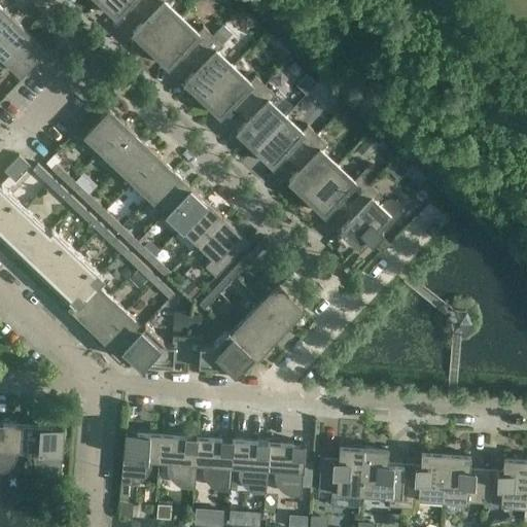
[(137,0),(142,5),(146,0),(98,0),(115,16),(131,0),(137,0)]
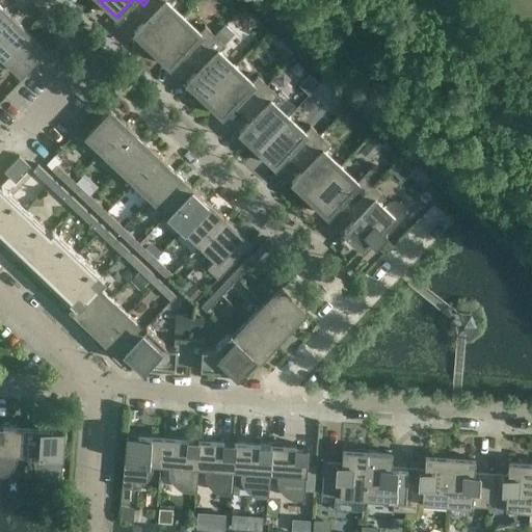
[(151,50),(183,17),(166,1),(166,0),(148,0),(143,5),(152,12),(133,32),(151,50)]
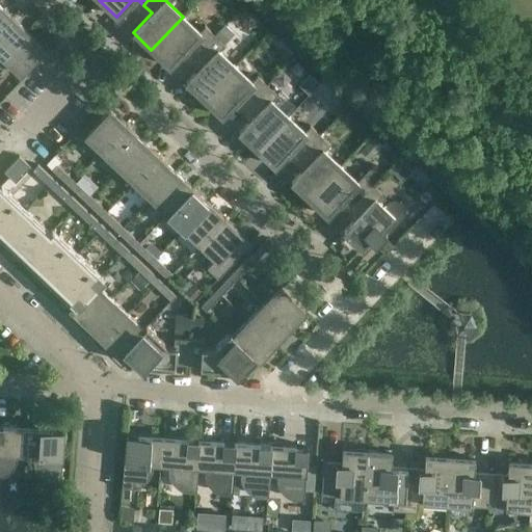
[(0,55),(2,57),(26,31),(8,14),(0,22),(0,55)]
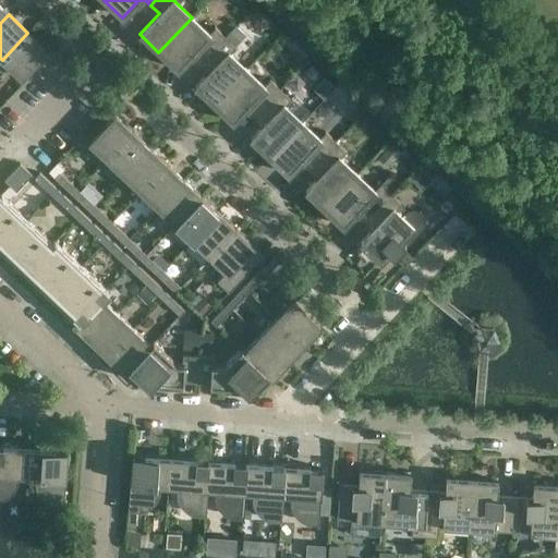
[(206,58),(225,37),(215,27),(208,34),(192,17),(158,52),(178,70),(197,49),(206,58)]
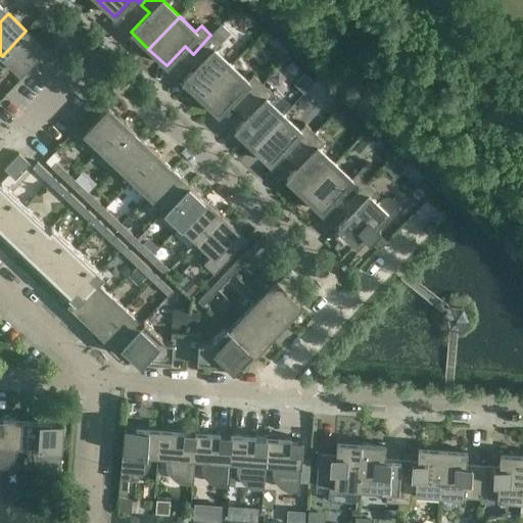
[(230,34),(221,25),(211,34),(221,43),(230,34)]
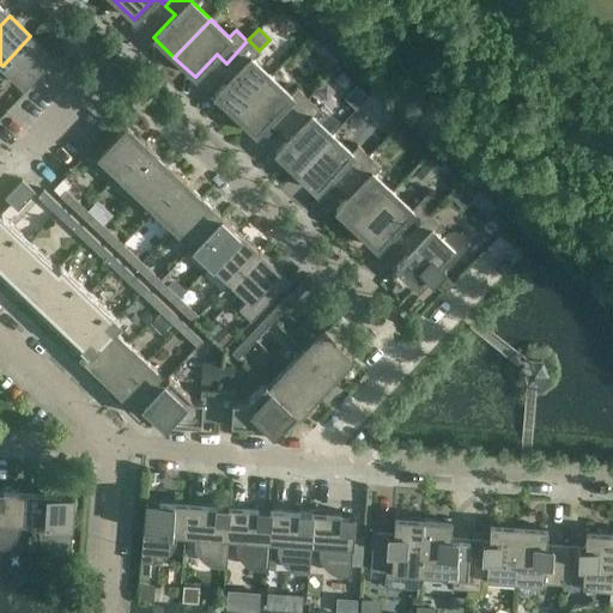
[(30,36),(2,66),(22,84),(23,85),(50,55),(30,36)]
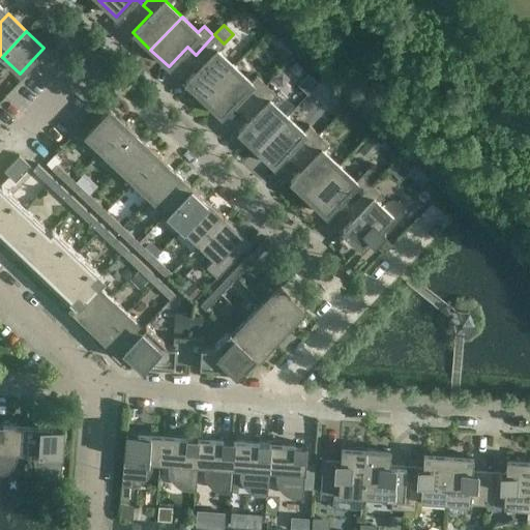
[(203,98),(234,66),(217,51),(224,45),(213,35),(196,55),(203,62),(185,82),(203,98)]
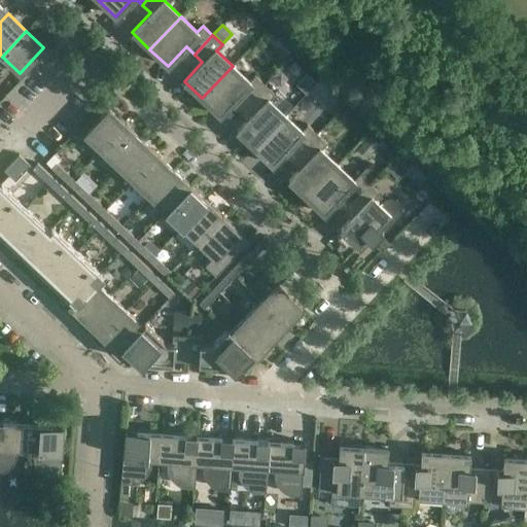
[(246,104),(265,84),(254,75),(249,81),(233,66),(202,98),(219,115),(238,96),(246,104)]
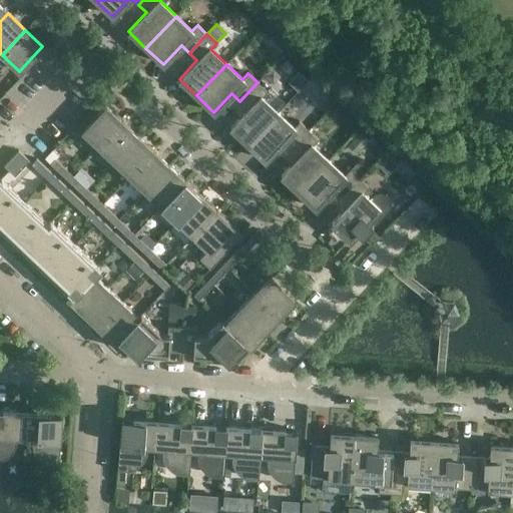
[(247,144),(278,112),(262,97),(267,91),(258,82),(239,101),(247,108),(229,127),(247,144)]
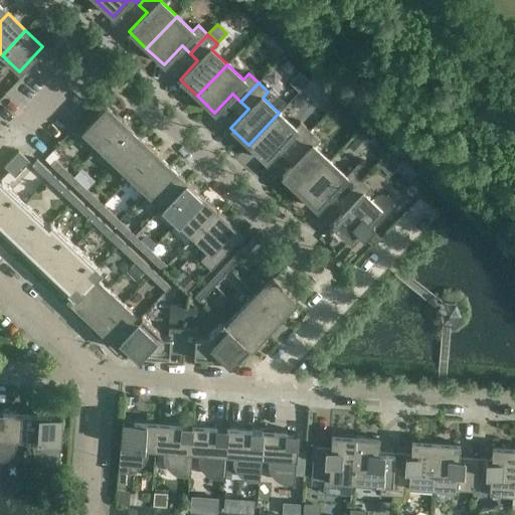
[(82,131),(81,131),(82,132),(100,147),(123,123),(106,106),(82,131)]
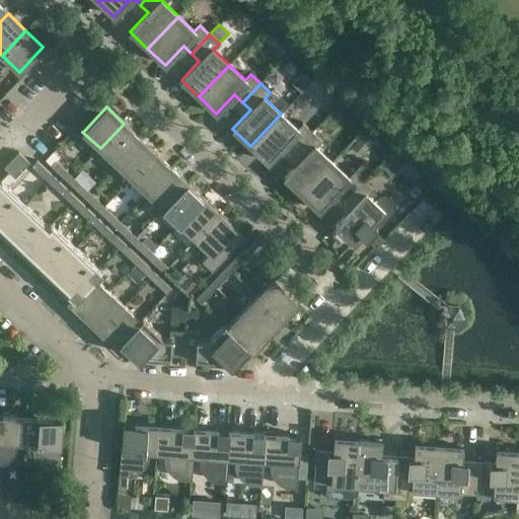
[(294,151),(311,132),(302,123),(297,129),(281,114),(250,146),(268,162),(286,143),(294,151)]
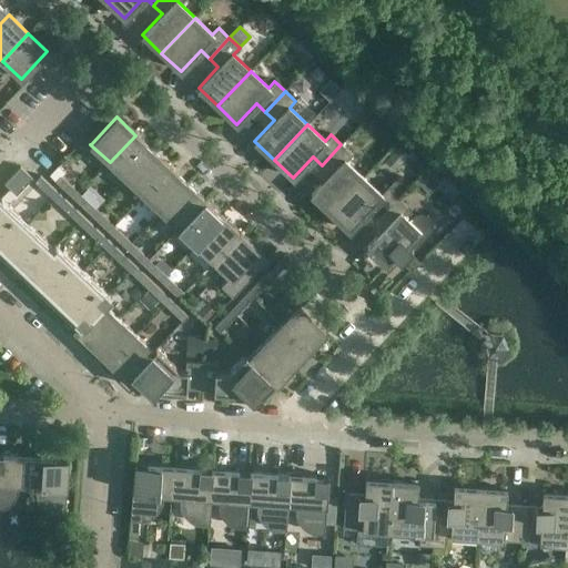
[(135,135),(110,162),(125,178),(151,150),(135,135)]
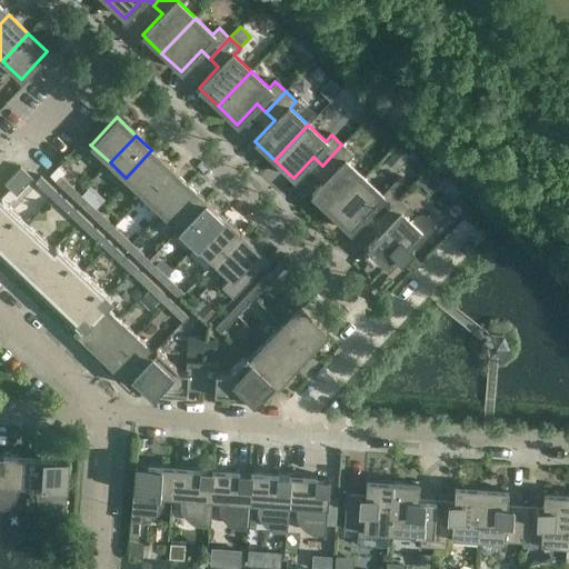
[(330,212),(363,178),(347,161),(352,155),(341,145),(322,166),(331,173),(311,195),(330,212)]
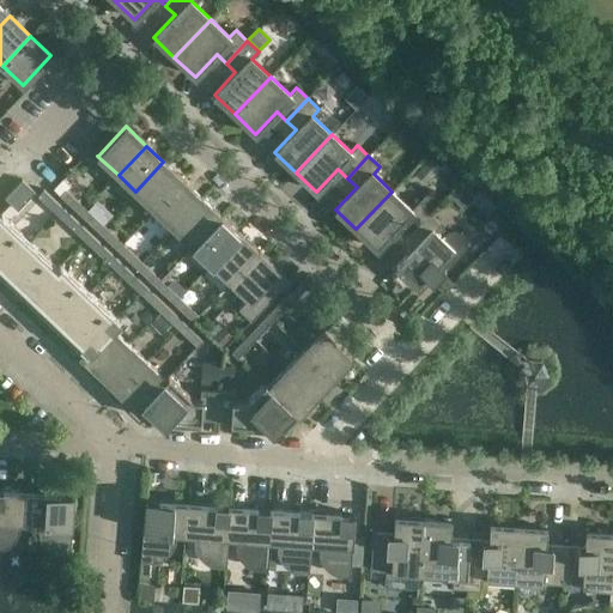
[(430,156),(414,171),(425,181),(426,182),(442,167),(439,164),(430,156)]
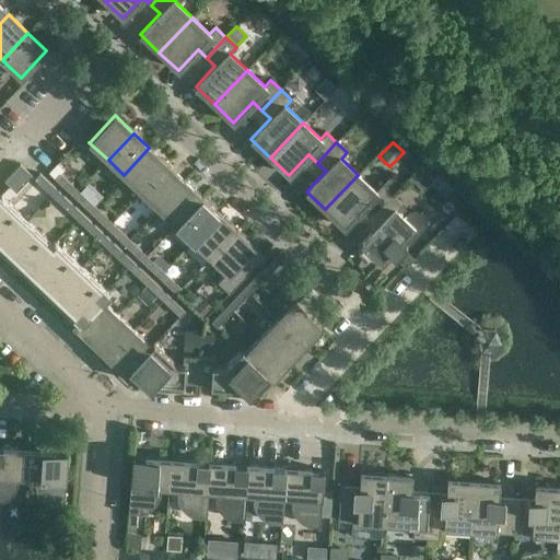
[(149,148),(124,175),(141,191),(167,165),(149,148)]
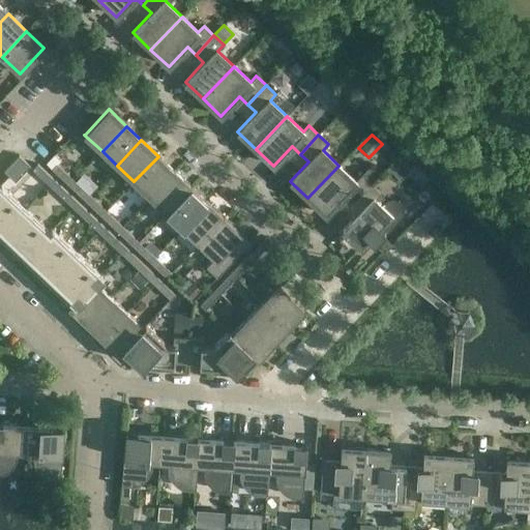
[(15,181),(29,166),(19,155),(3,171),(15,181)]
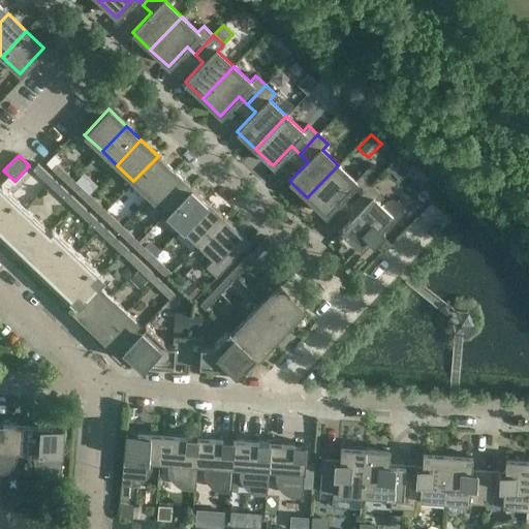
[(158,156),(133,181),(150,197),(175,172),(158,156)]
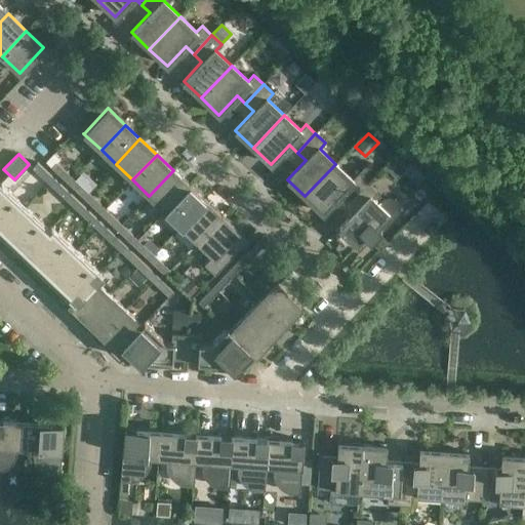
[(37,163),(32,167),(48,183),(52,177),(40,166),(37,163)]
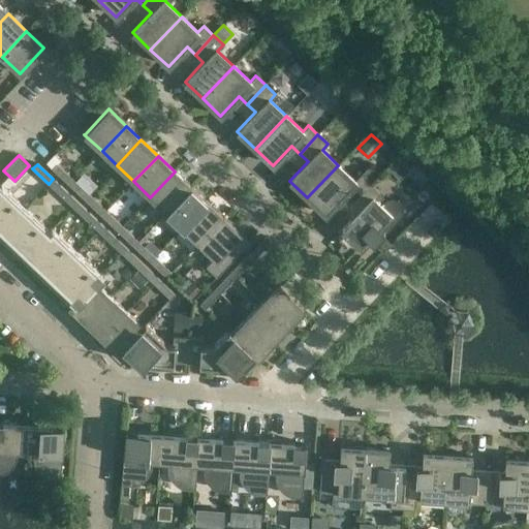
[(57,164),(52,169),(69,186),(74,181),(57,164)]
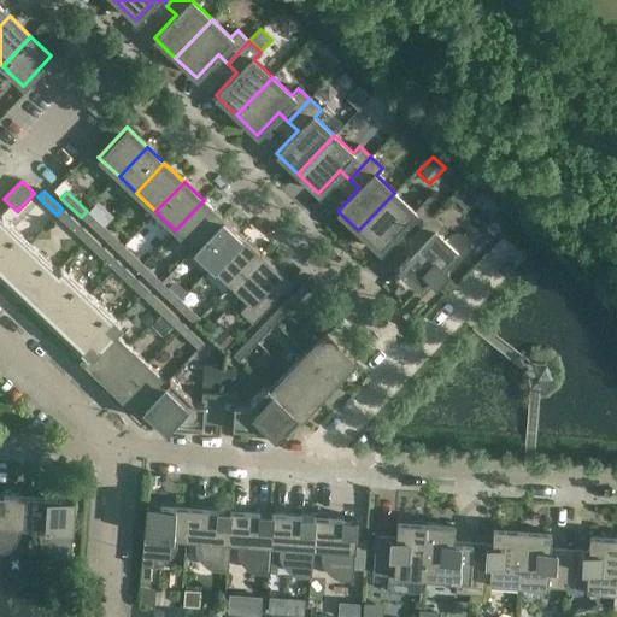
[(410,238),(432,215),(419,204),(413,211),(394,193),(358,230),(380,251),(401,228),(410,238)]
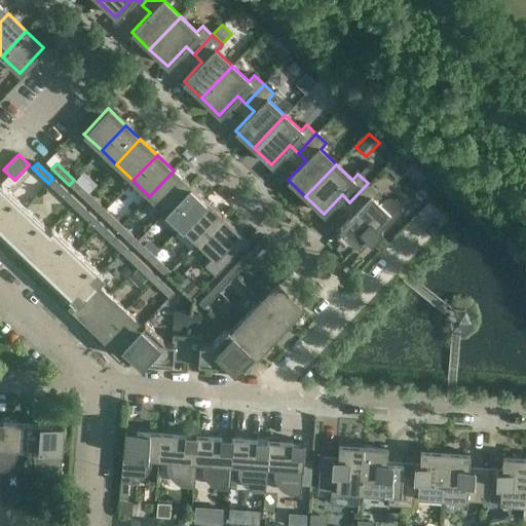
[(174,171),(149,196),(165,211),(189,185),(174,171)]
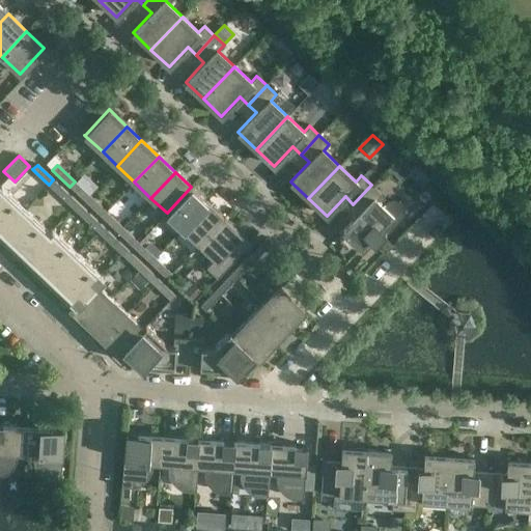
[(53,179),(49,185),(75,210),(79,204),(53,179)]
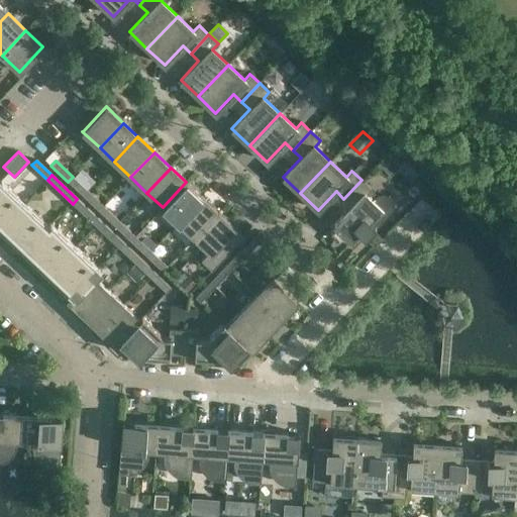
[(73,177),(68,182),(83,196),(88,191),(86,190),(73,177)]
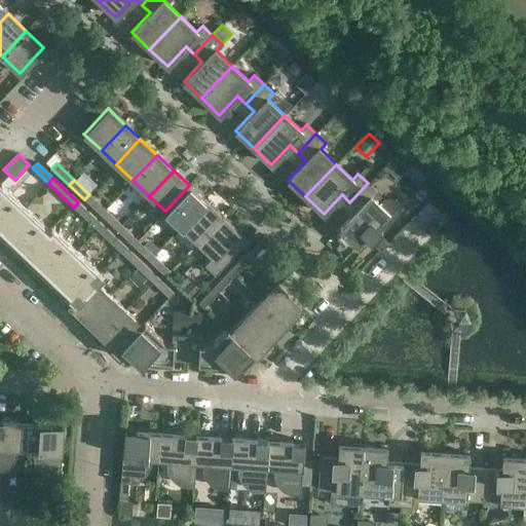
[(0,233),(71,302),(73,303),(94,280),(95,280),(101,274),(100,273),(51,227),(48,229),(0,183),(0,233)]
